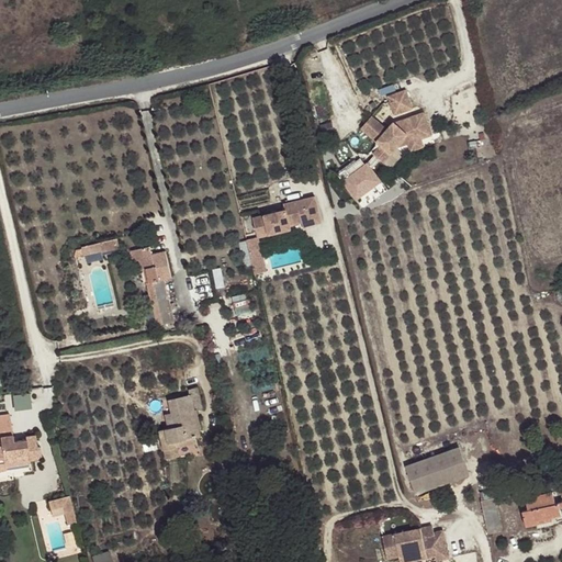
[(392,91),(396,110),(405,108),(414,105),(411,87),(392,91)]
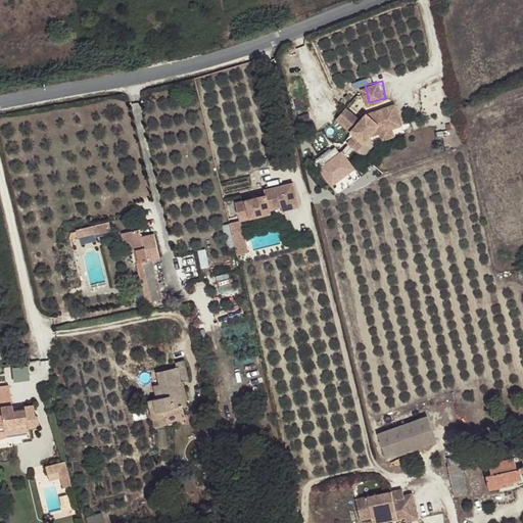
[(369,102),(370,109),(379,107),(377,100),(369,102)]
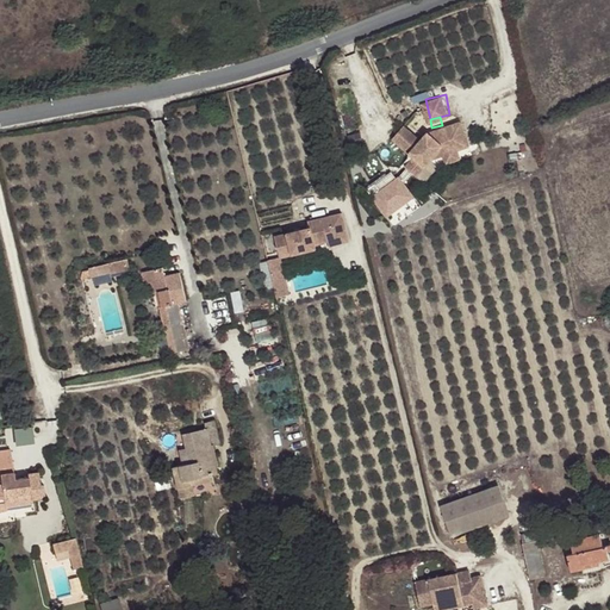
[(464,147),(475,144),(470,119),(442,125),(431,128),(427,129),(421,136),(404,120),(392,132),(412,151),(403,161),(409,166),(414,170),(429,155),(447,150),(464,148),(464,147)]
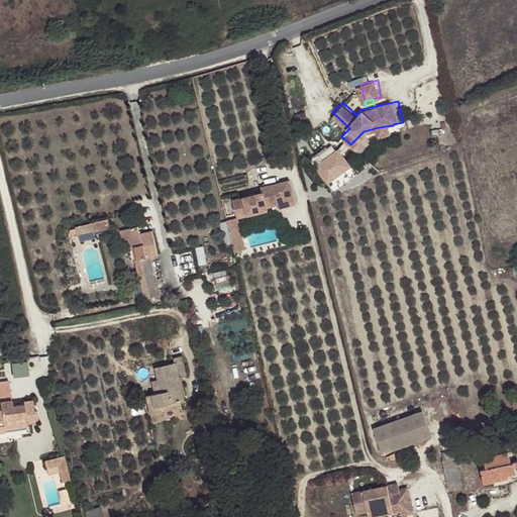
[(393,125),(379,127),(381,135),(394,132),(393,125)]
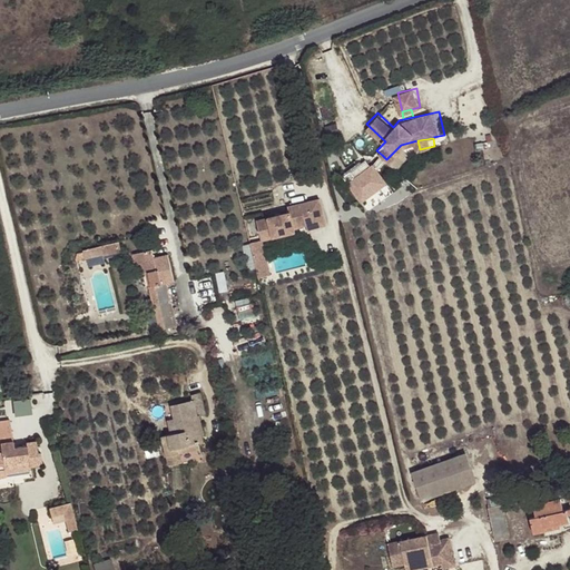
[(369,158),(374,164),(382,155),(376,150),(369,158)]
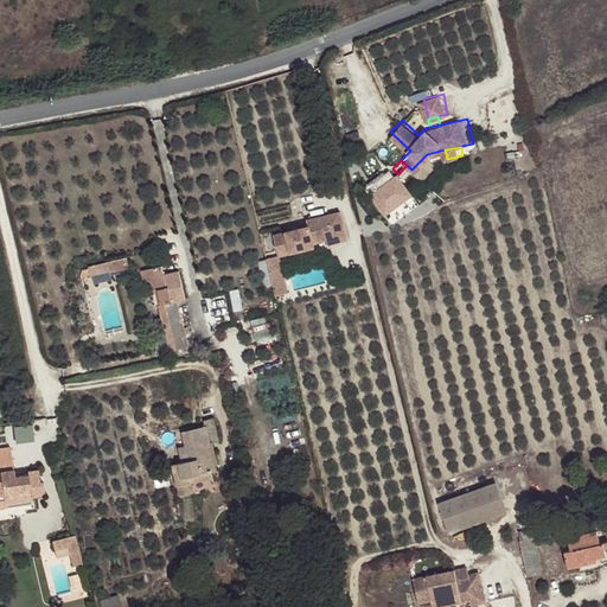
[(382,180),(393,168),(387,163),(376,174),(382,180)]
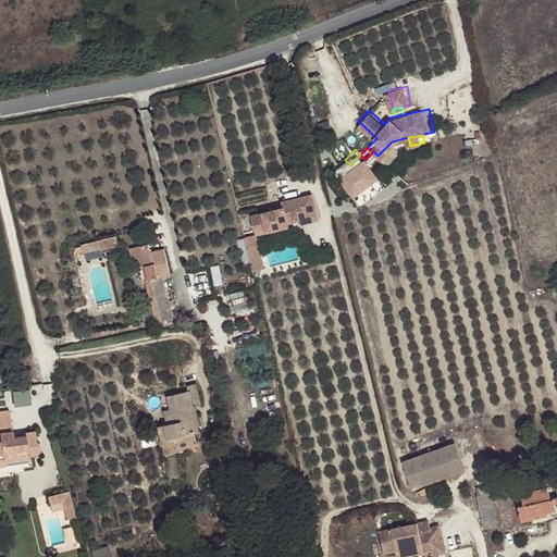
[(356,190),(375,169),(366,160),(360,155),(341,175),(356,190)]
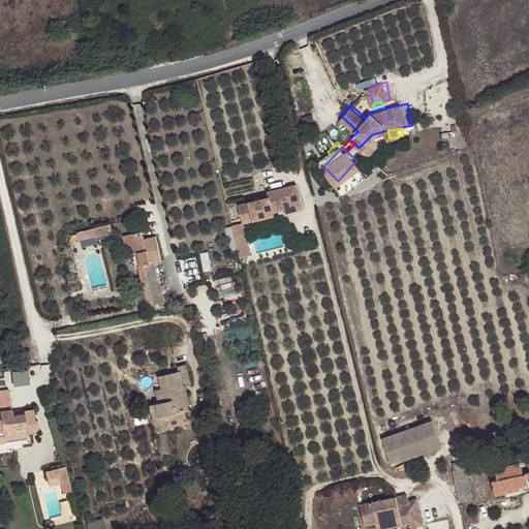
[(239,205),(242,218),(252,216),(252,221),(274,216),(273,212),(285,210),(285,213),(302,209),(297,185),(268,192),(269,197),(239,205)]
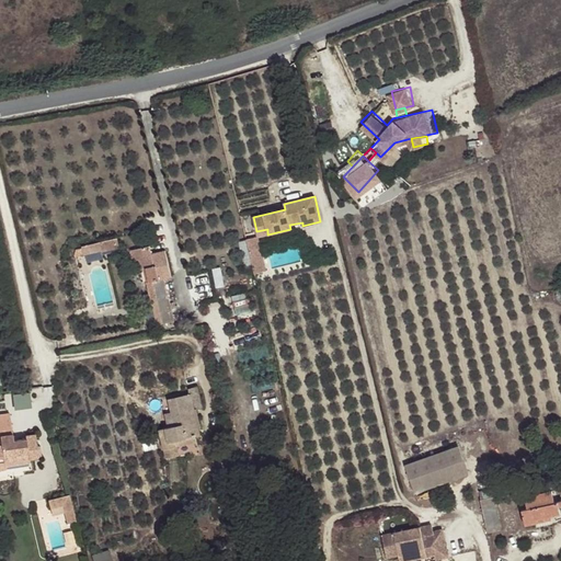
[(100,243),(81,248),(83,255),(102,251),(100,243)]
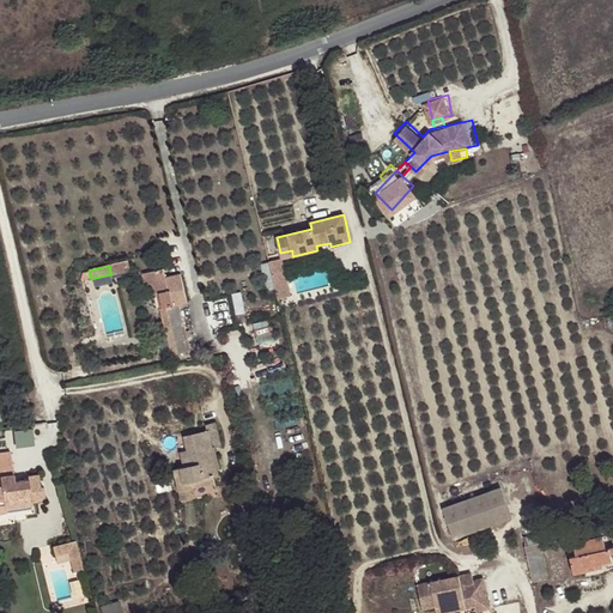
[(163,269),(149,273),(151,284),(153,295),(156,293),(159,293),(163,309),(161,309),(163,321),(170,350),(171,354),(189,350),(178,305),(187,303),(180,274),(165,278),(163,269)]
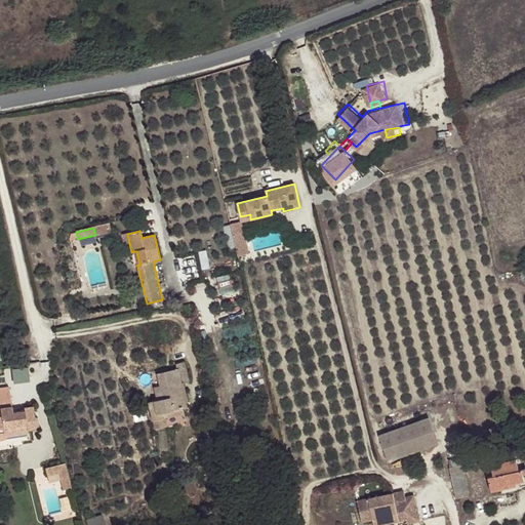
[(218,275),(223,293),(235,290),(231,273),(218,275)]
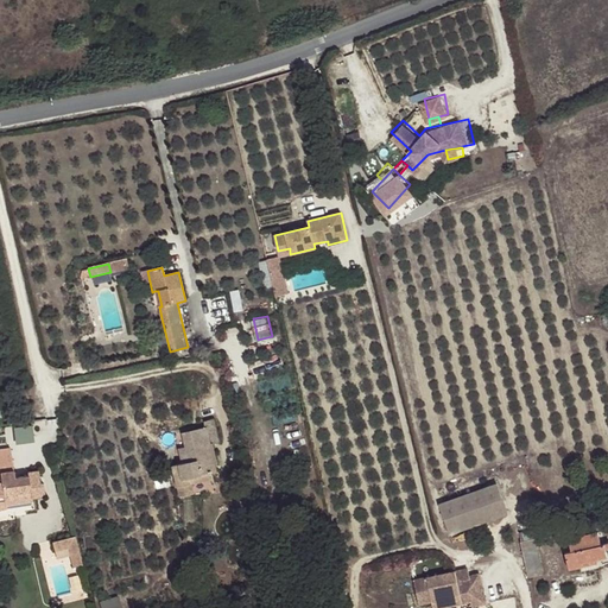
[(160,349),(169,347),(162,318),(154,320),(160,349)]
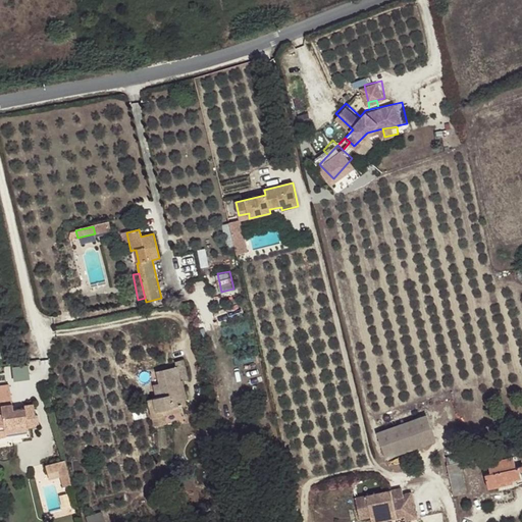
[(160,369),(162,381),(165,395),(158,396),(151,398),(154,417),(166,414),(164,408),(185,403),(190,402),(185,379),(192,377),(187,358),(179,360),(180,364),(160,369)]
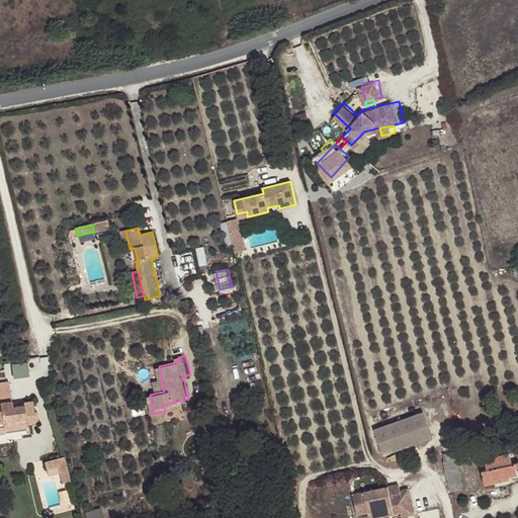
[(13,362),(14,375),(30,374),(29,362),(13,362)]
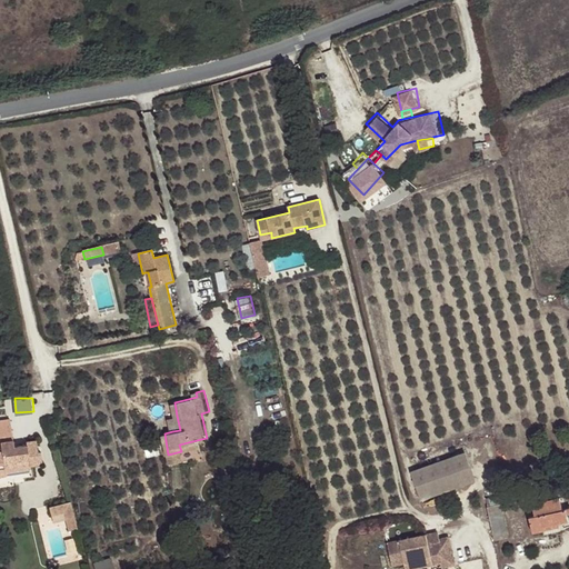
[(180,430),(177,416),(169,417),(172,431),(180,430)]
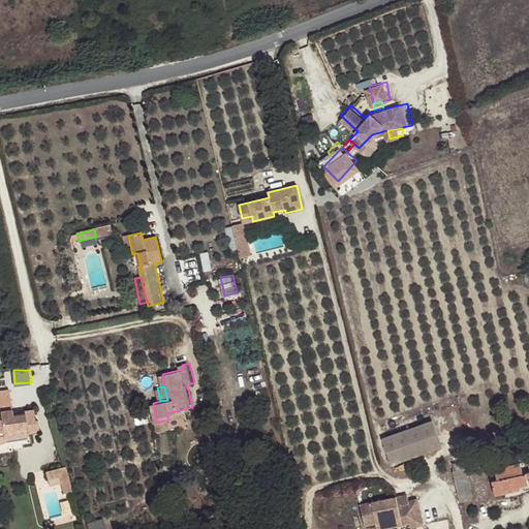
[(0,391),(0,442),(6,441),(5,436),(27,433),(39,431),(37,421),(35,421),(33,410),(24,411),(25,413),(12,415),(9,391),(0,391)]
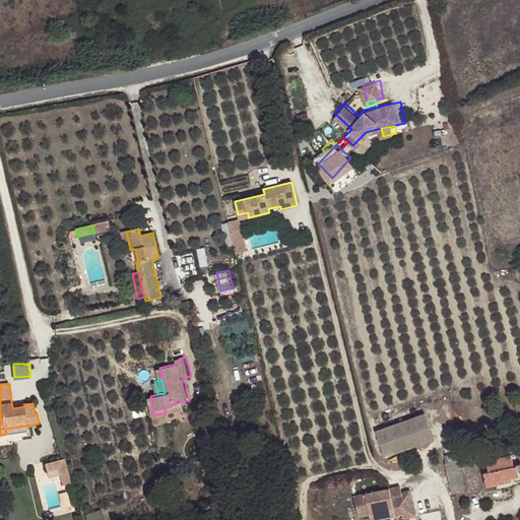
[(186,408),(184,401),(164,406),(166,412),(186,408)]
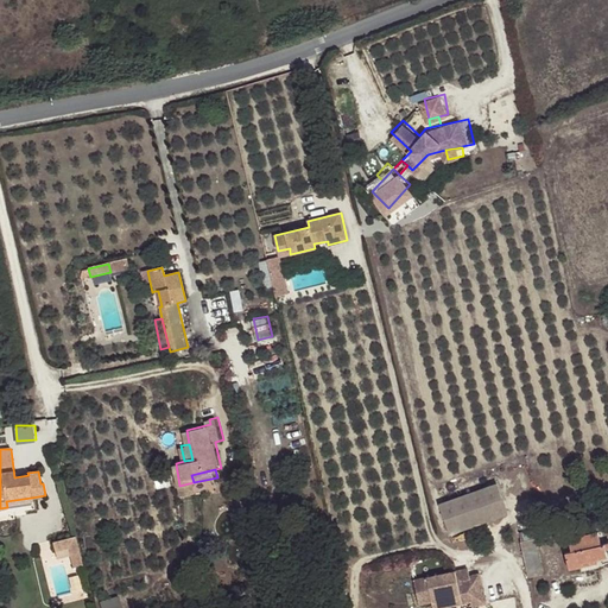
[(194,482),(179,486),(182,494),(195,491),(194,482)]
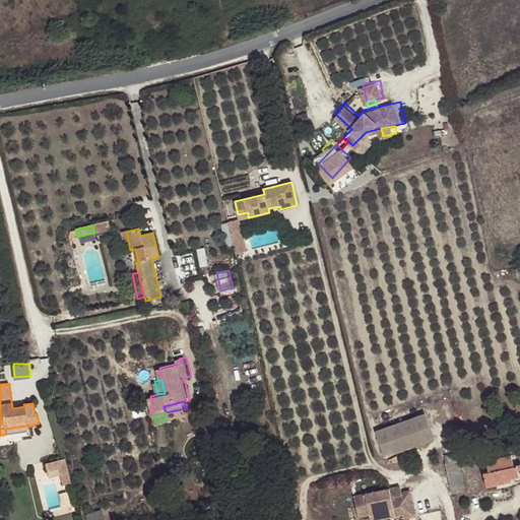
[(425,414),(390,427),(397,452),(434,440),(425,414)]
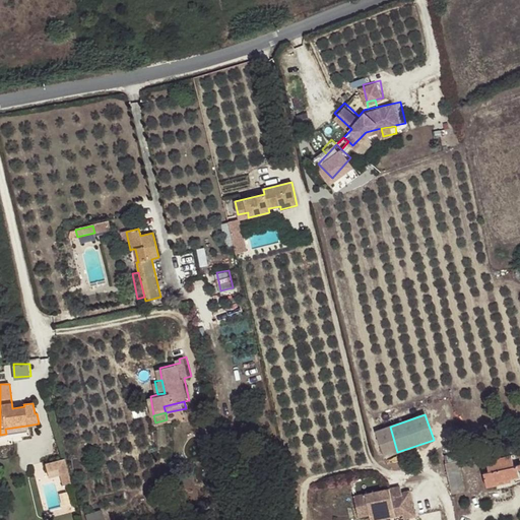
[(26,431),(26,426),(5,429),(6,434),(26,431)]
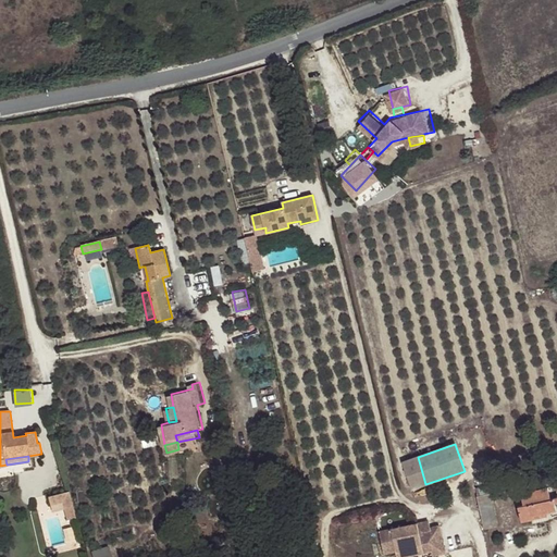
[(425,484),(418,457),(404,462),(412,490),(425,484)]
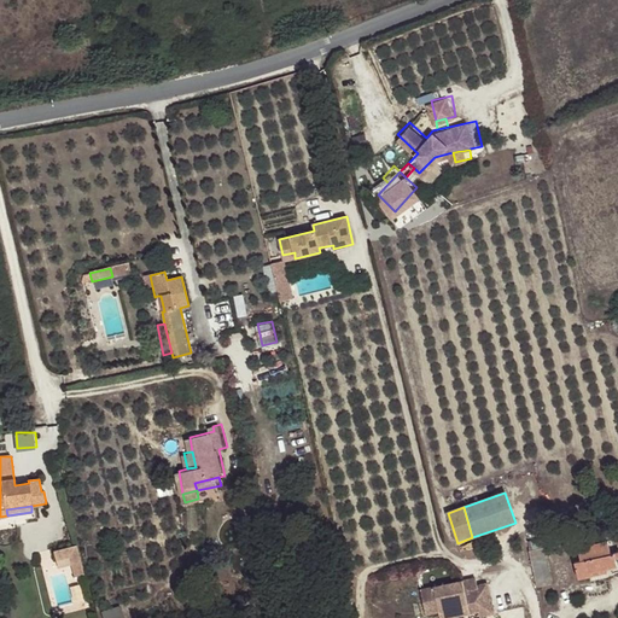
[(576,535),(578,547),(608,541),(605,529),(576,535)]
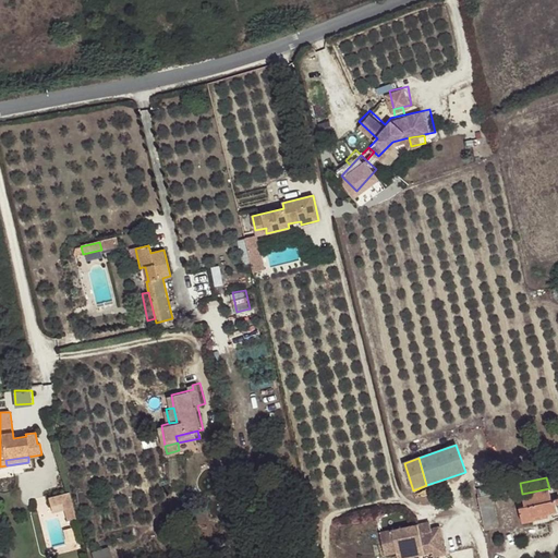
[(549,488),(522,494),(524,506),(519,508),(522,522),(534,520),(535,523),(549,520),(548,512),(557,510),(555,499),(552,500),(549,488)]
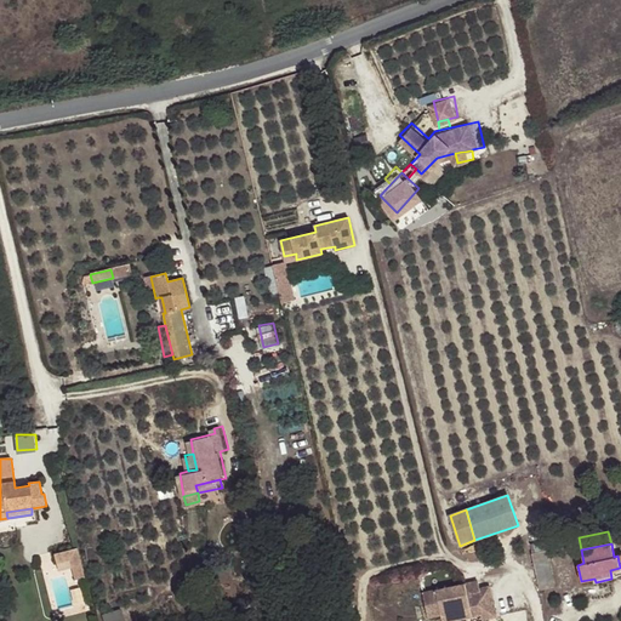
[(55,553),(57,564),(69,560),(72,568),(74,579),(84,576),(77,548),(55,553)]
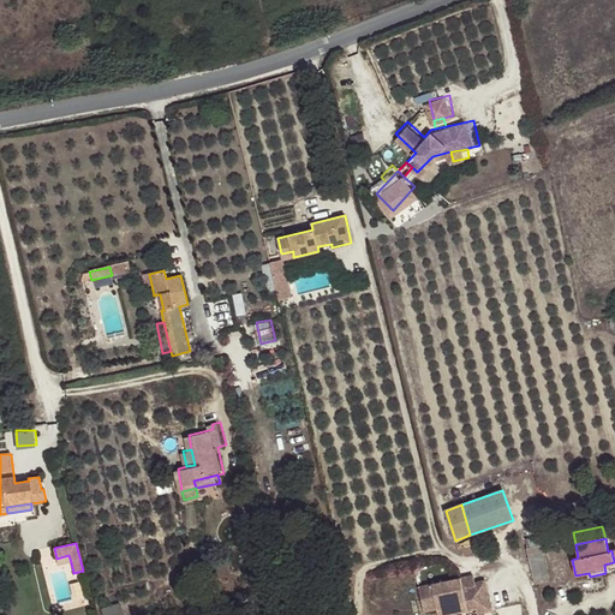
[(526,547),(530,565),(545,561),(542,543),(526,547)]
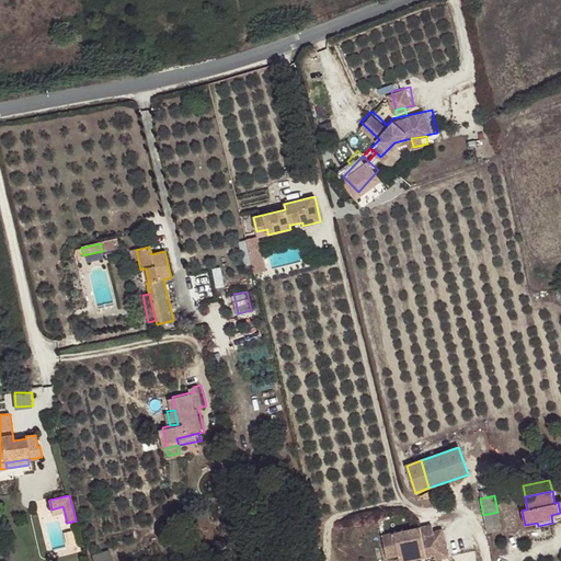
[(63,506),(52,510),(54,516),(65,513),(63,506)]
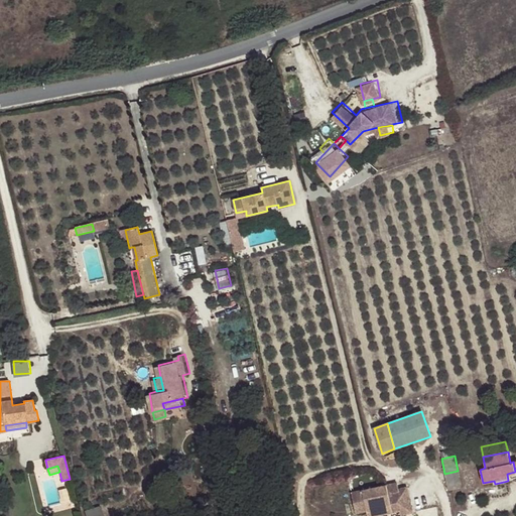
[(446,484),(460,481),(458,471),(444,474),(446,484)]
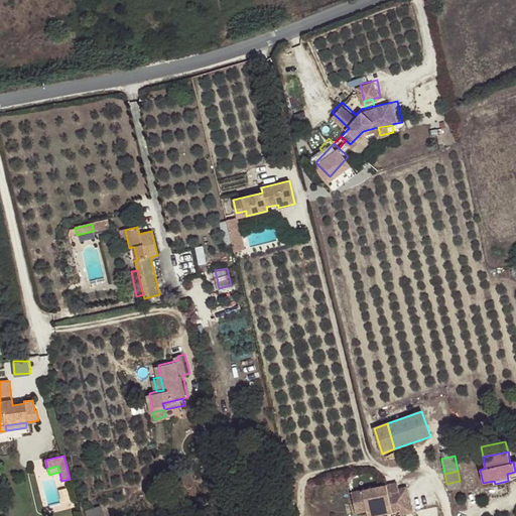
[(447,489),(461,487),(460,481),(446,484),(447,489)]
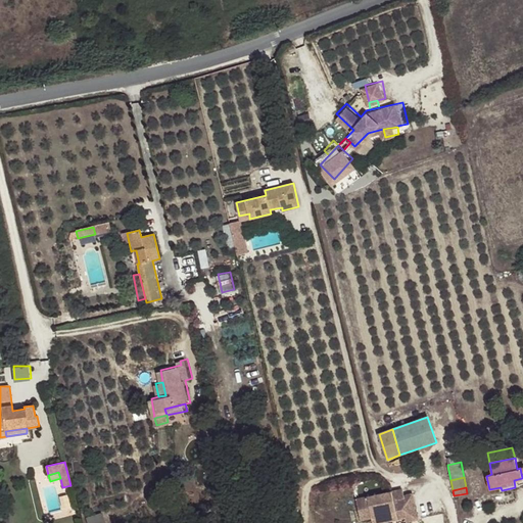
[(402,489),(357,500),(361,519),(372,517),(373,522),(375,522),(385,521),(383,514),(395,511),(397,518),(406,516),(407,521),(418,518),(415,503),(407,505),(403,495),(402,489)]
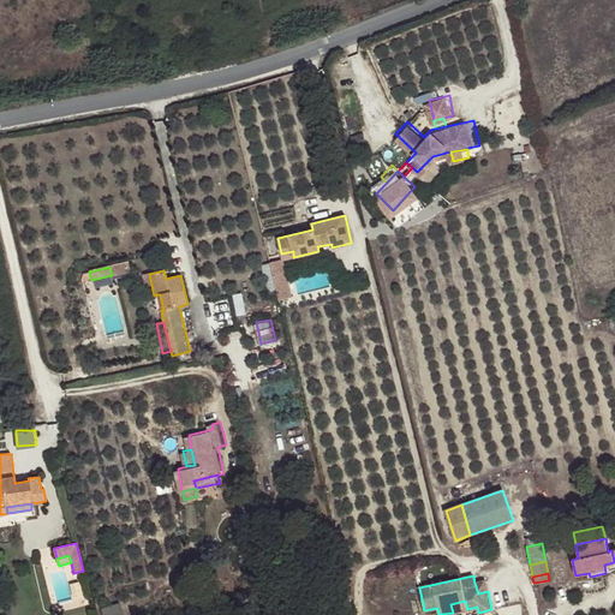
[(485,580),(475,583),(478,593),(488,591),(485,580)]
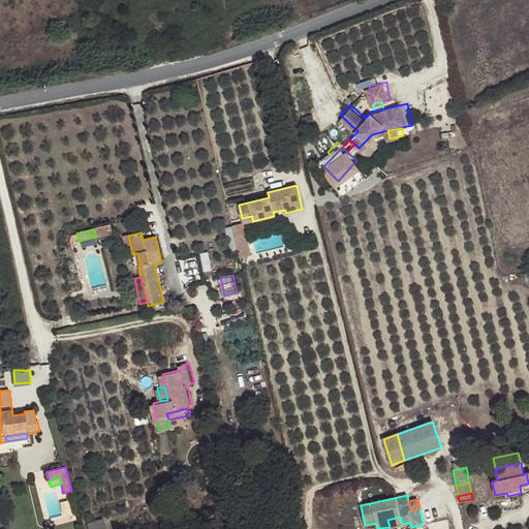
[(402,524),(400,517),(387,520),(390,527),(402,524)]
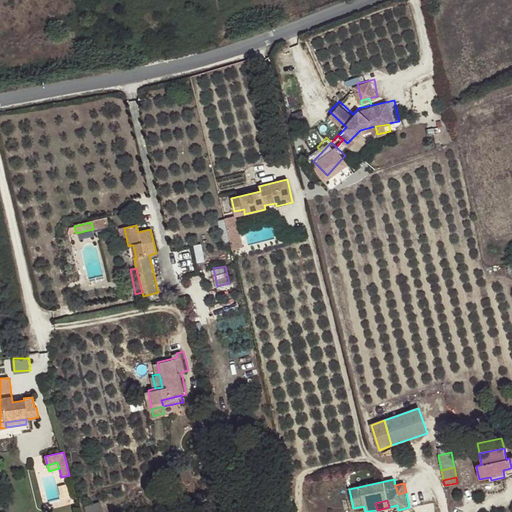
[(103,511),(101,501),(87,504),(88,511),(103,511)]
